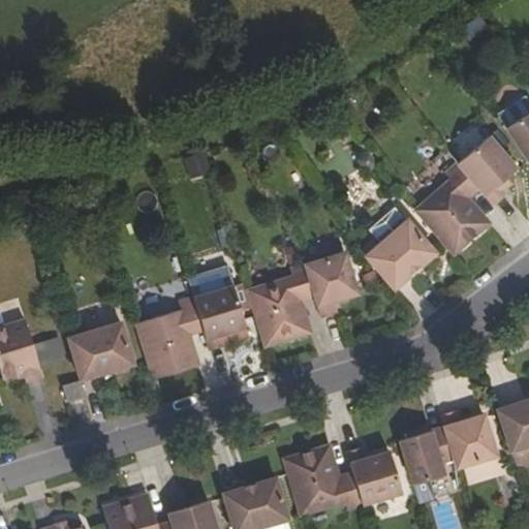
[(528,101),(526,97),(498,115),(528,159),(528,101)]
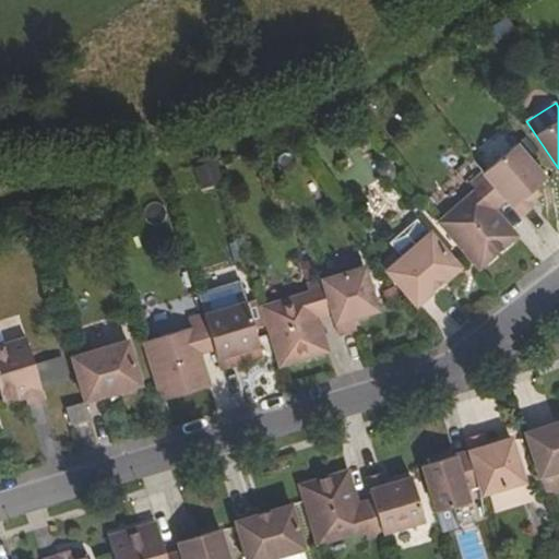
[(484,170),(506,195),(522,214),(534,204),(525,194),(546,176),(516,142),(484,170)]
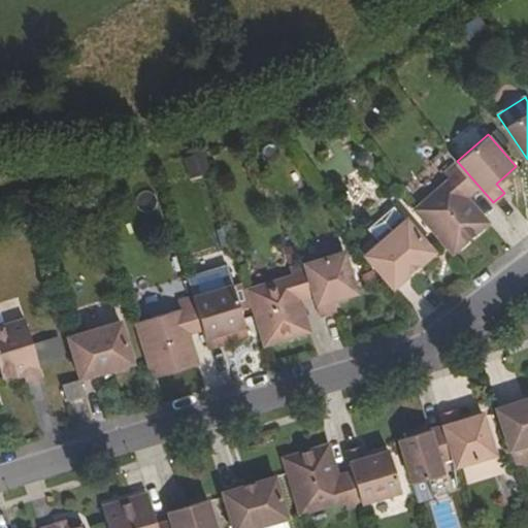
[(462,198),(466,195),(477,185),(457,161),(444,171),(450,177),(415,208),(453,253),(490,221),(472,201),(467,205),(462,198)]
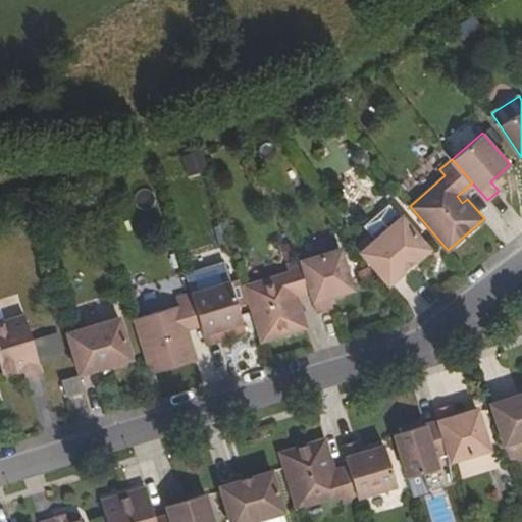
[(457,196),(462,203),(467,199),(461,193),(457,196)]
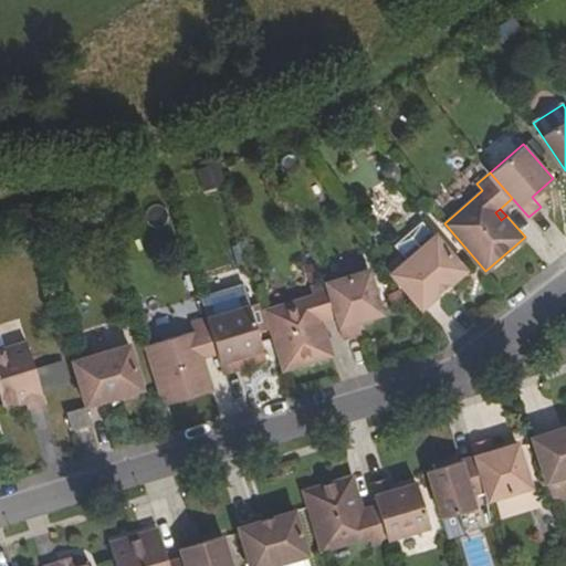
[(433,233),(402,260),(398,254),(384,266),(420,307),(465,269),(433,233)]
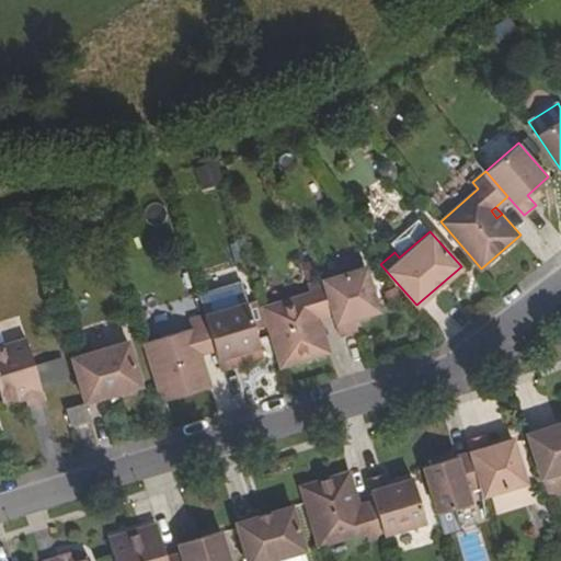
[(322,282),(332,316),(340,339),(356,334),(352,320),(378,312),(366,270),(322,282)]
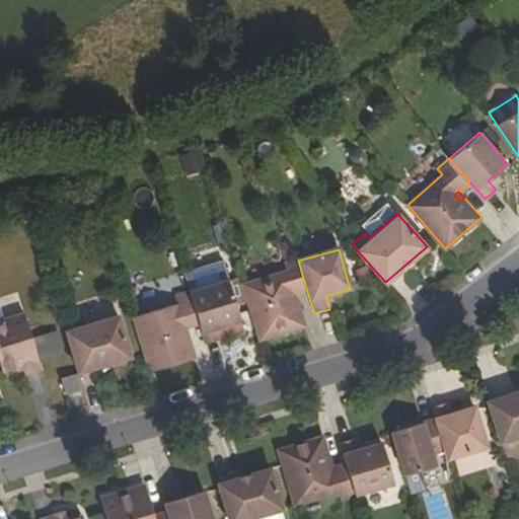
[(288,298),(294,296),(307,292),(298,261),(284,265),(287,273),(242,286),(258,341),(303,326),(296,304),(290,306),(288,298)]
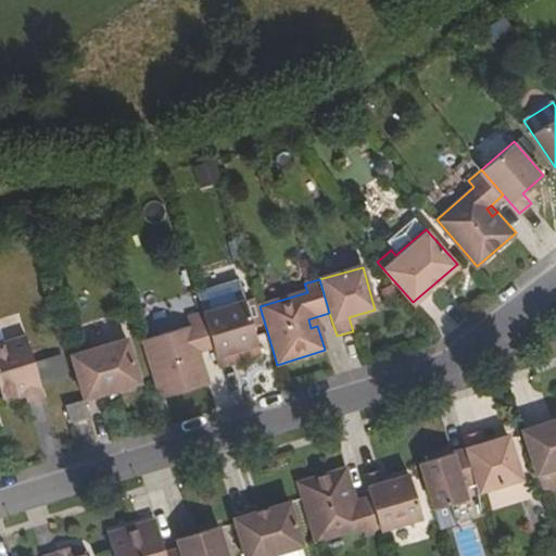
[(199,310),(242,299),(238,280),(193,290),(199,310)]
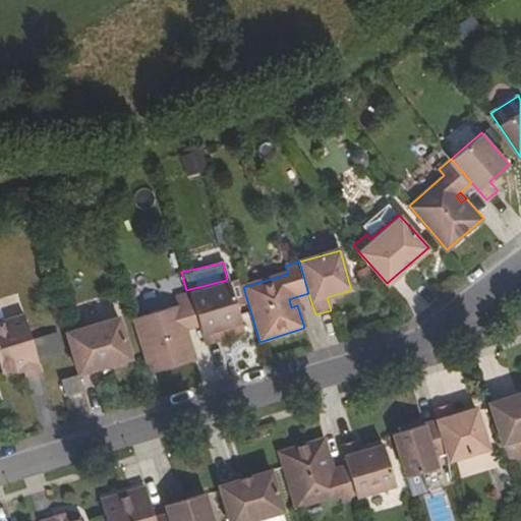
[(229,284),(189,295),(198,327),(205,348),(220,343),(216,332),(241,324),(229,284)]
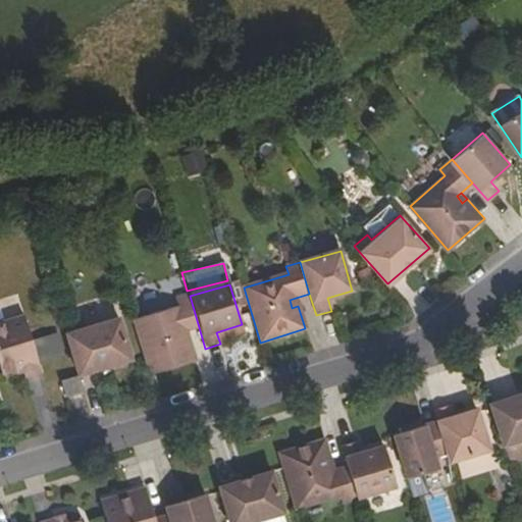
[(150,376),(195,362),(189,340),(181,341),(179,333),(186,331),(199,327),(190,296),(175,301),(177,308),(134,321),(150,376)]
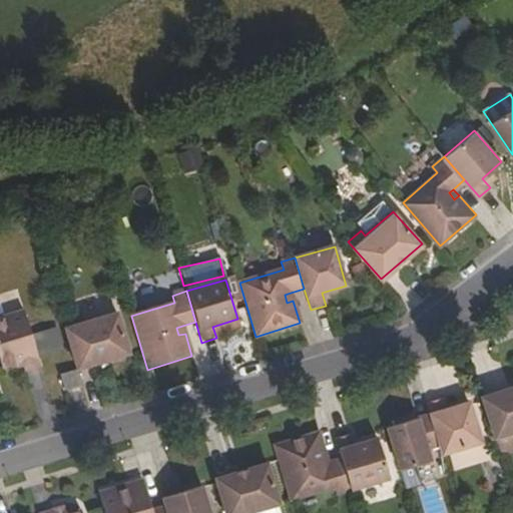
[(287,303),(293,301),(291,293),(285,295),(287,303)]
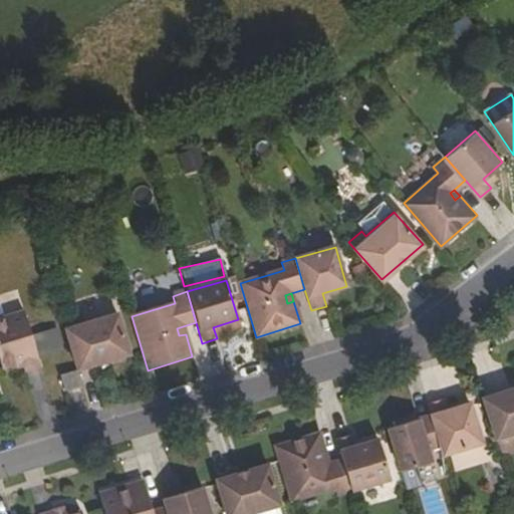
[(0,356),(3,366),(19,361),(24,359),(26,364),(27,370),(42,365),(25,309),(0,316),(0,356)]
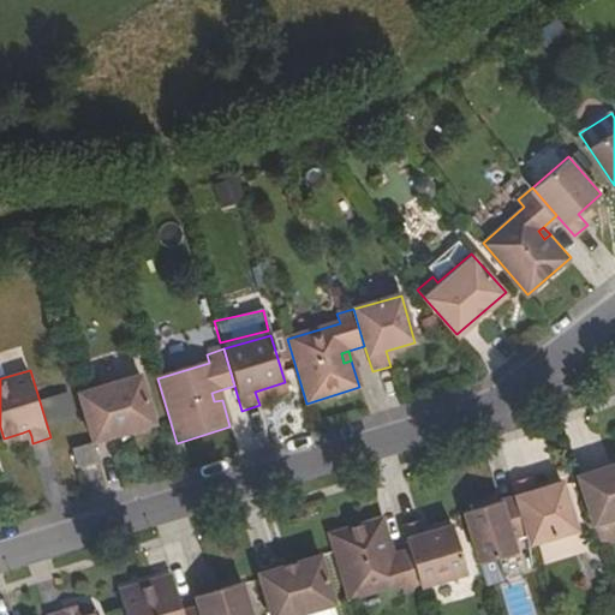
[(95,381),(76,387),(91,436),(94,443),(155,424),(139,375),(97,387),(95,381)]
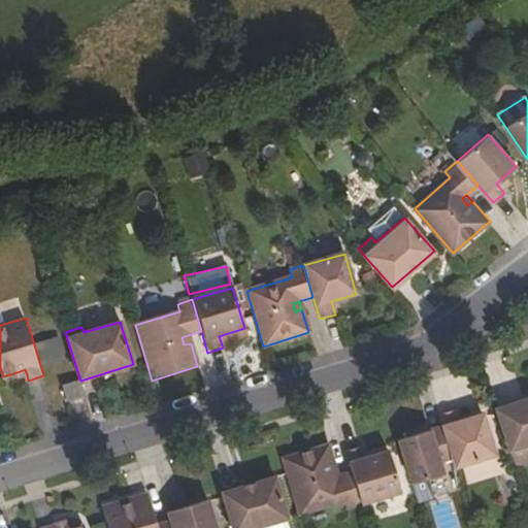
[(184,344),(191,343),(188,335),(182,337),(184,344)]
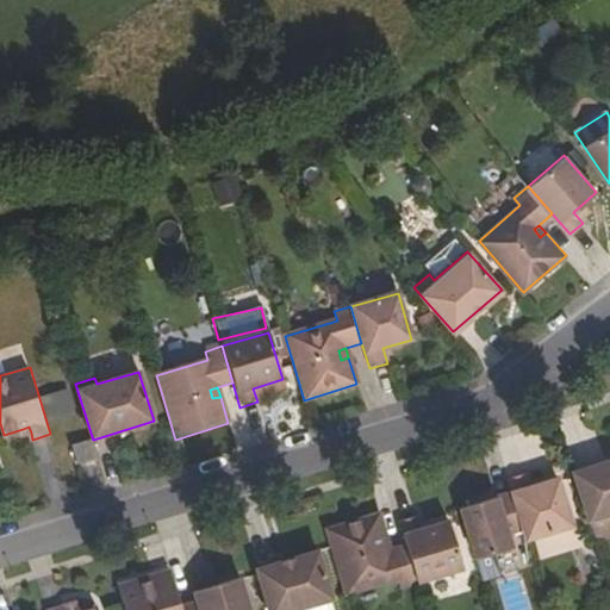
[(76,466),(98,459),(93,440),(70,447),(76,466)]
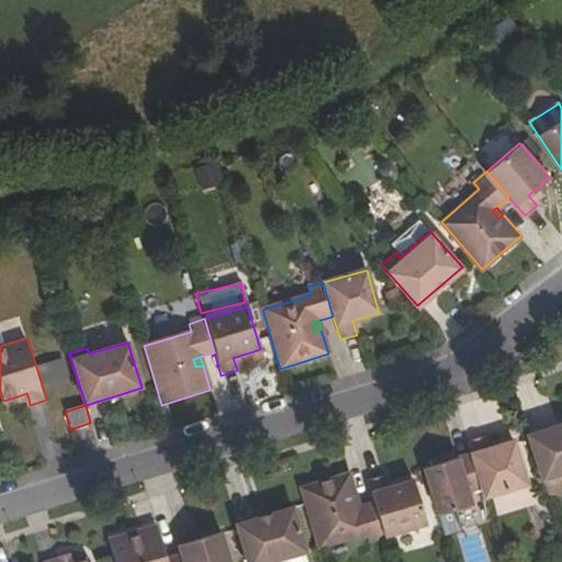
[(561,418),(526,430),(542,482),(560,476),(558,469),(561,467),(561,418)]
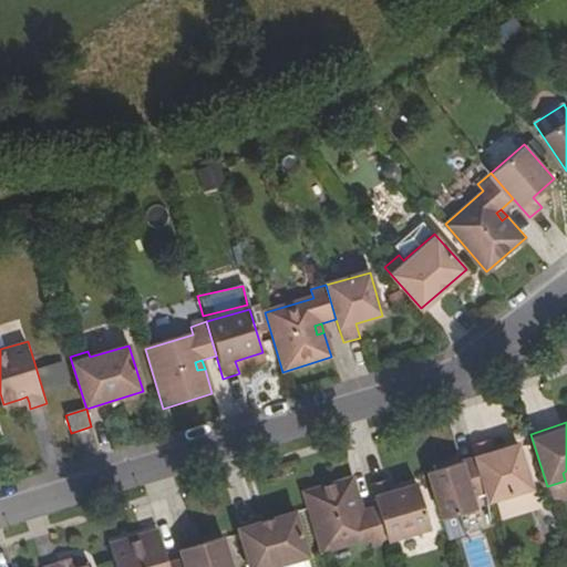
[(474,453),(484,487),(487,496),(529,483),(516,441),(491,449),(487,436),(471,441),(474,453)]
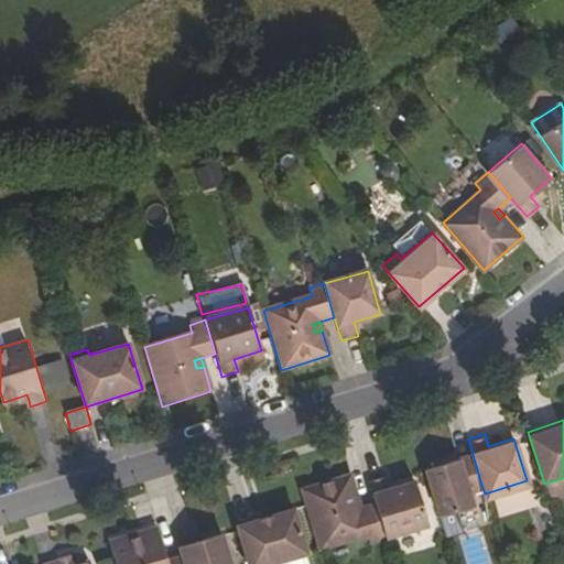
[(433,469),(432,463),(424,465),(438,512),(474,502),(469,489),(481,485),(472,451),(438,461),(440,467),(433,469)]
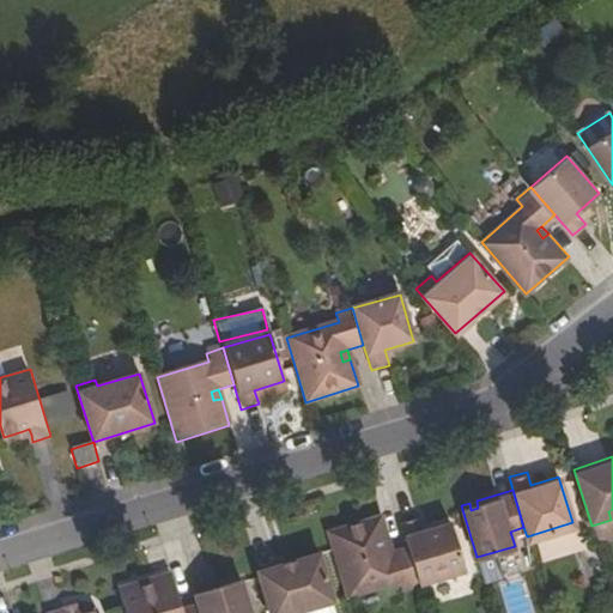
[(390,548),(384,551),(382,544),(388,541),(381,514),(327,529),(347,595),(399,580),(400,587),(417,582),(406,545),(390,548)]
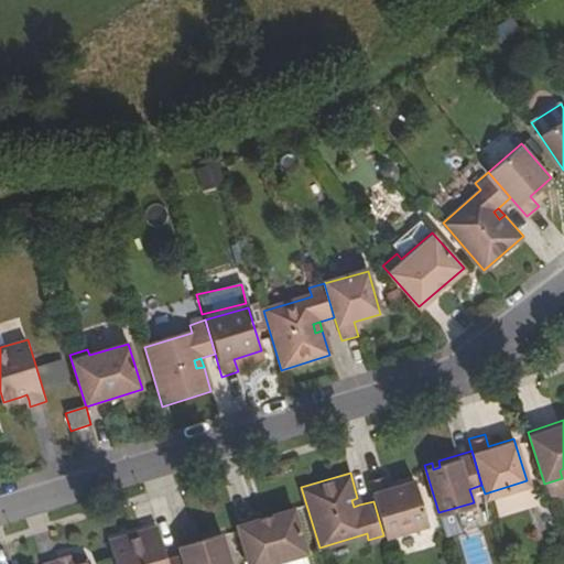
[(373,501),(383,535),(426,523),(413,478),(387,486),(383,474),(367,478),(373,501)]
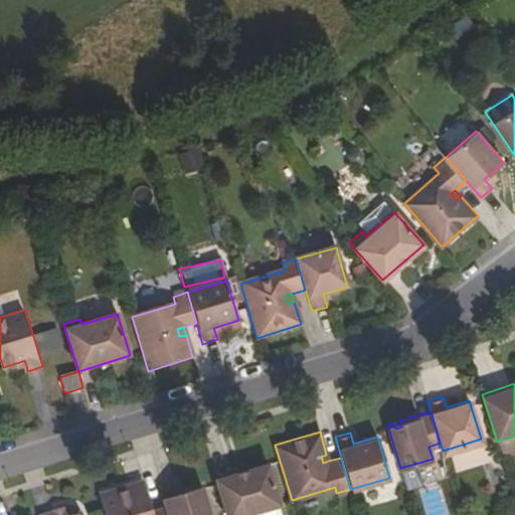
[(269,463),(216,478),(226,514),(243,514),(244,514),(281,504),(269,463)]
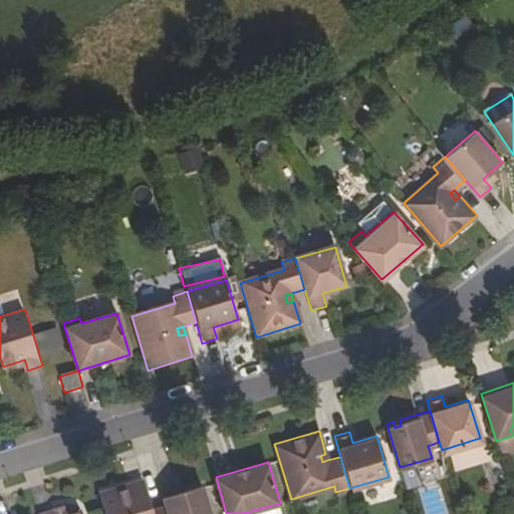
[(171,475),(157,479),(164,505),(167,513),(209,513),(201,485),(176,491),(171,475)]
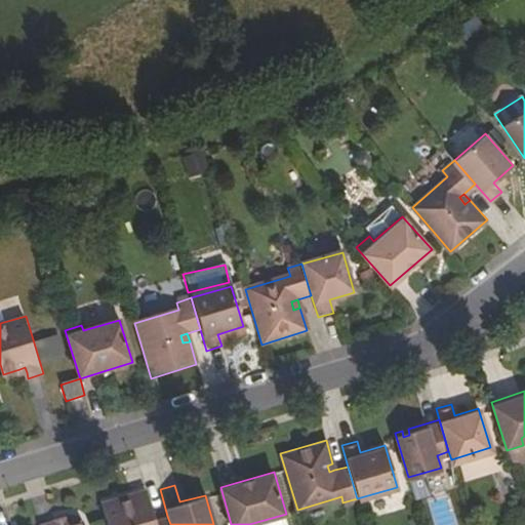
[(170,524),(167,516),(154,519),(149,521),(146,514),(152,512),(145,489),(99,501),(107,524),(170,524)]
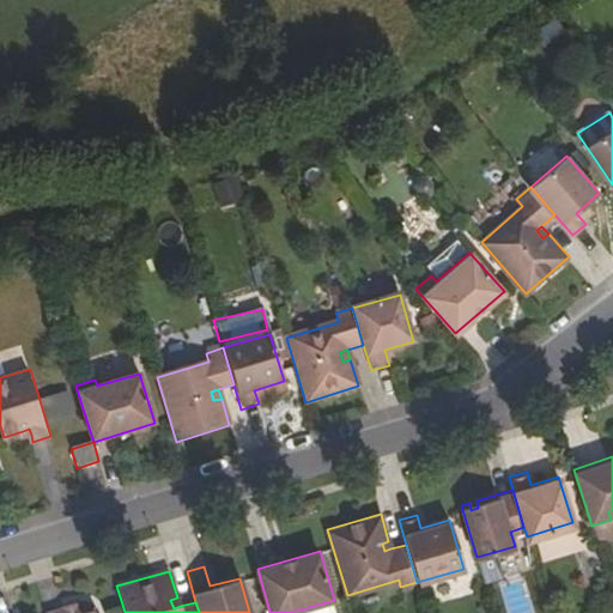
[(174,608),(180,606),(177,598),(170,600),(174,608)]
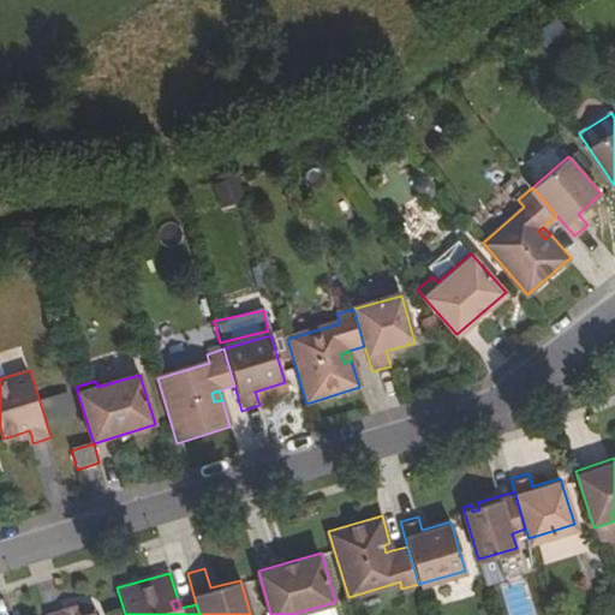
[(67,610),(69,614),(81,614),(78,604),(66,607),(67,610)]
